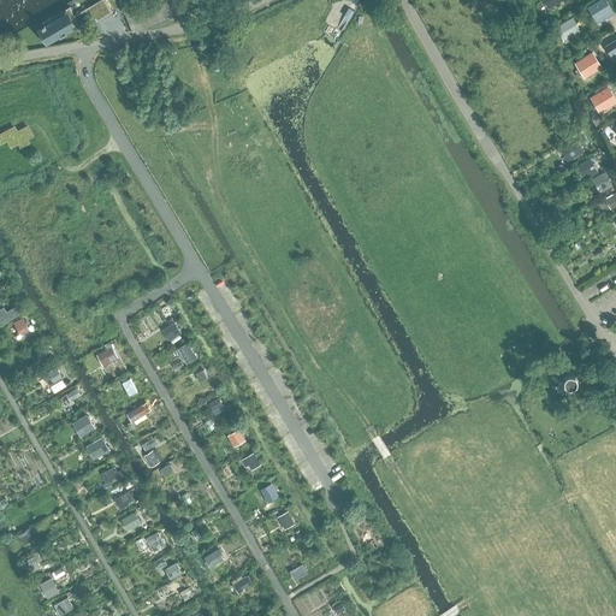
[(98,21),(112,12),(105,0),(100,0),(89,6),(98,21)]
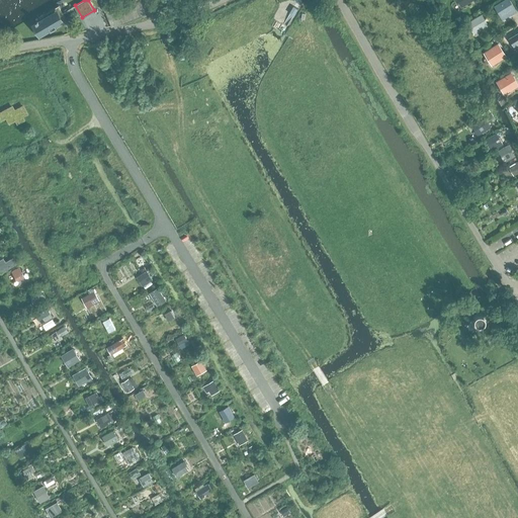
[(517,11),(510,0),(504,0),(495,6),(502,16),(509,12),(510,15),(517,11)]
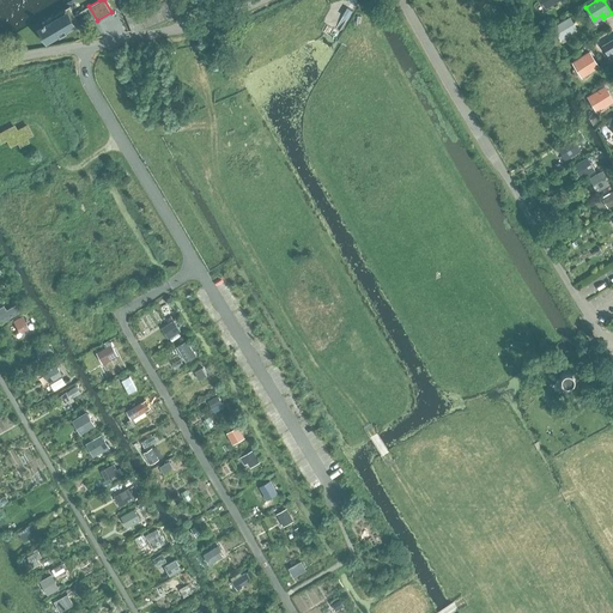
[(76,28),(74,25),(71,18),(76,16),(72,11),(73,10),(71,6),(55,14),(58,19),(53,22),(52,19),(43,25),(41,26),(44,34),(43,34),(49,43),(76,28)]
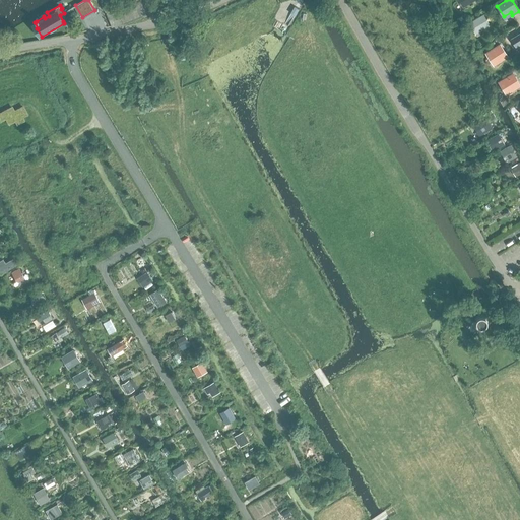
[(295,6),(290,13),(296,15),(300,9),(295,6)]
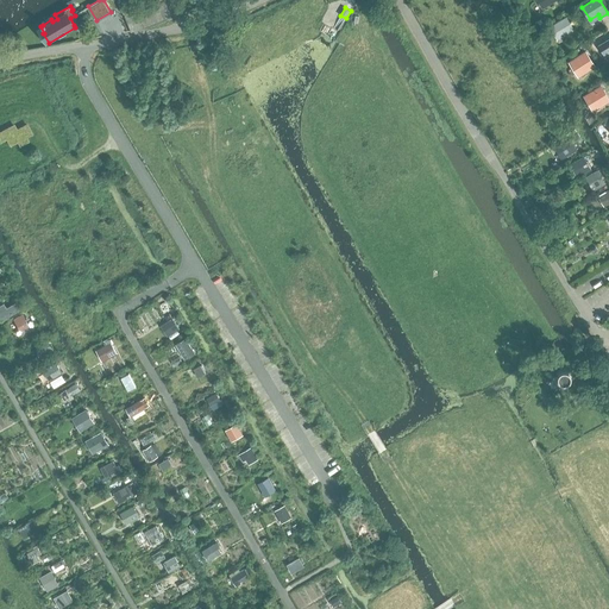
[(576,32),(566,17),(551,26),(558,38),(566,33),(569,37),(576,32)]
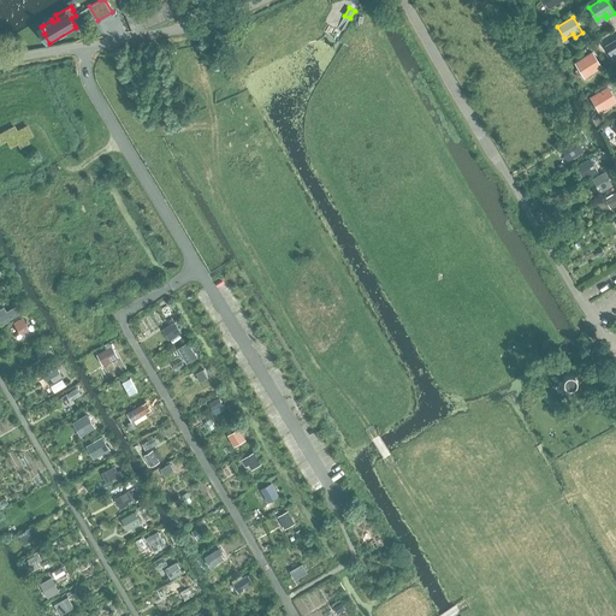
[(592,52),(578,61),(587,77),(593,72),(592,69),(600,64),(592,52)]
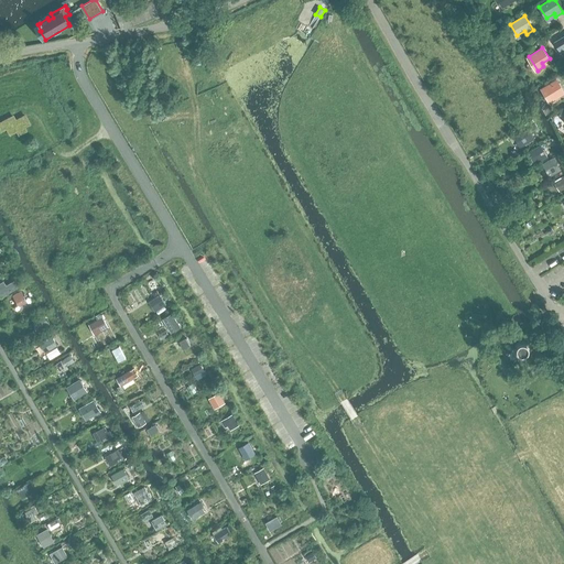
[(138,77),(136,72),(129,75),(132,80),(138,77)]
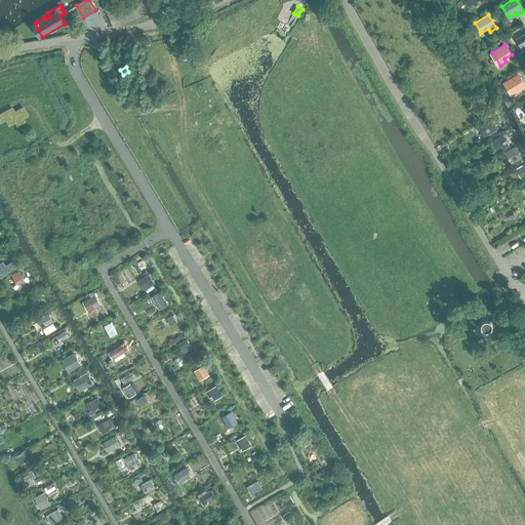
[(518,74),(506,82),(513,94),(519,91),(518,88),(524,84),(518,74)]
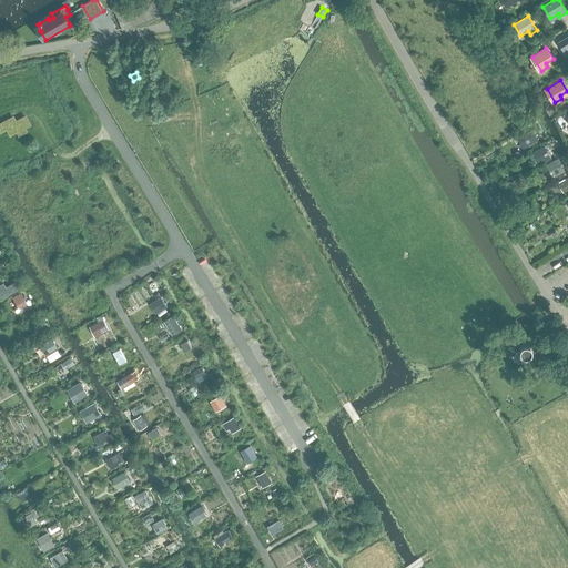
[(13,117),(6,121),(9,127),(17,123),(16,121),(14,122),(13,119),(14,119),(13,117)]
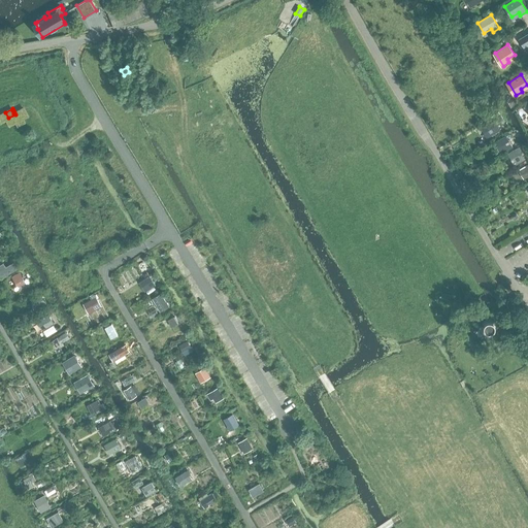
[(24,108),(17,111),(21,119),(27,116),(27,114),(26,114),(24,110),(24,109),(24,108)]
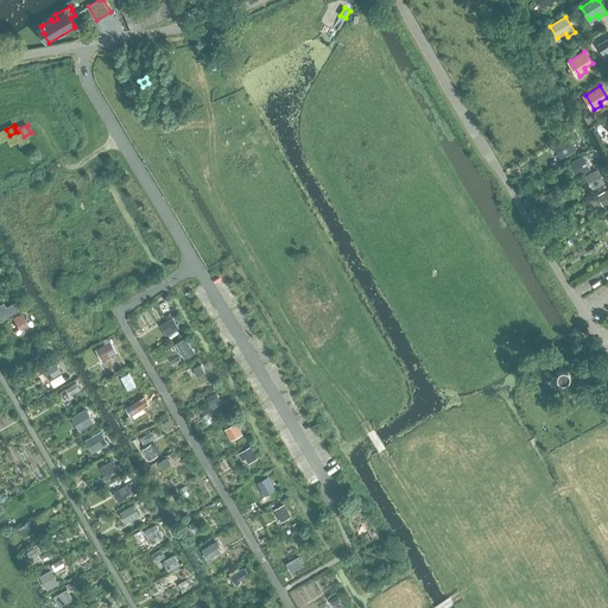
[(570,138),(558,145),(567,156),(577,150),(570,138)]
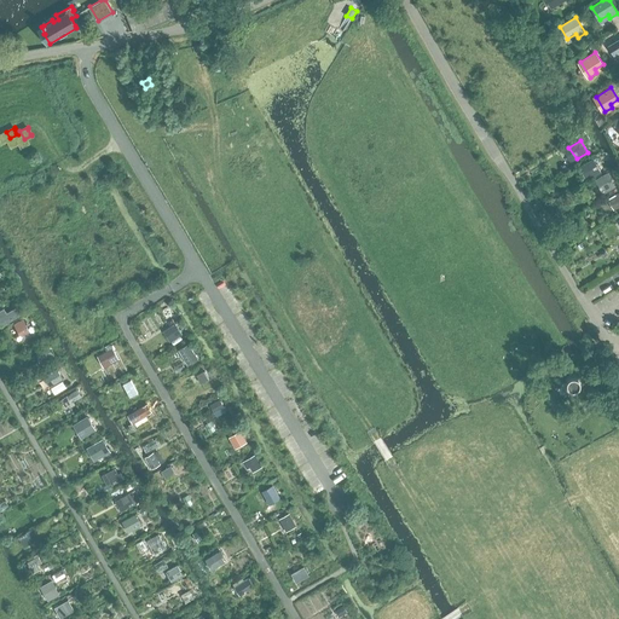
[(594,158),(579,167),(586,180),(601,172),(594,158)]
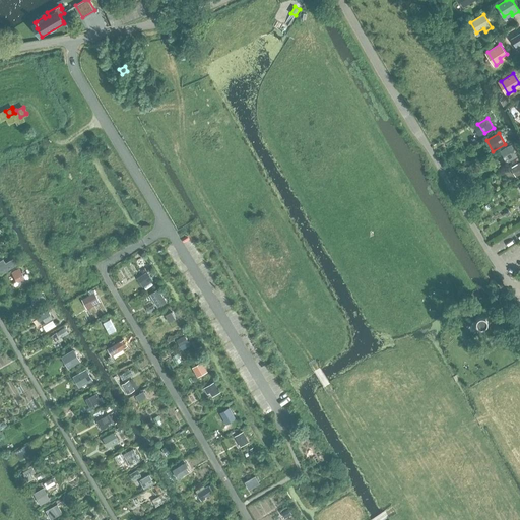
[(511,144),(500,150),(507,163),(518,156),(511,144)]
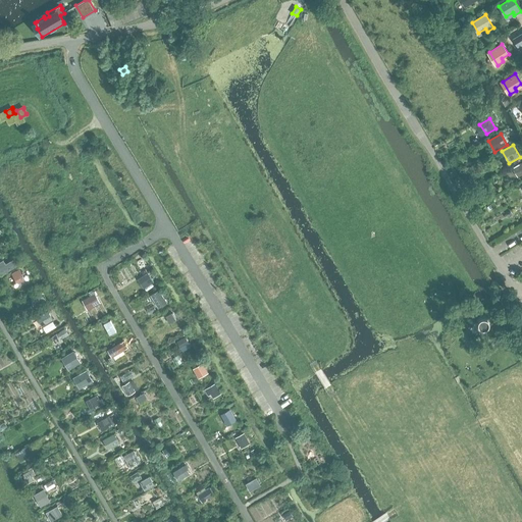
[(515,168),(513,168),(518,176),(521,173),(521,161),(514,167),(515,168)]
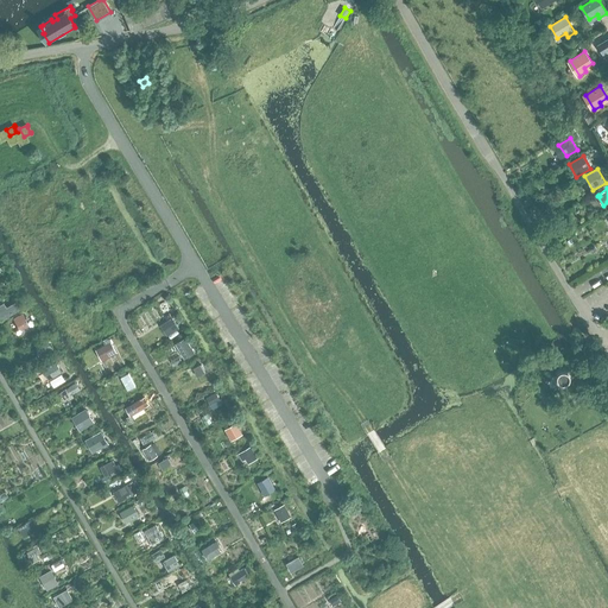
[(6,308),(0,310),(0,320),(19,310),(14,303),(6,308)]
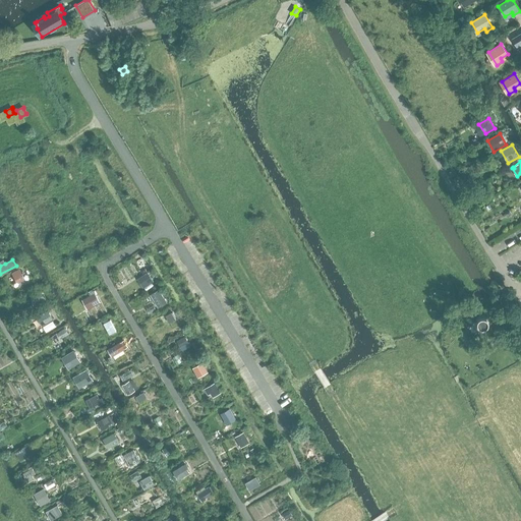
[(17,273),(13,275),(17,283),(25,279),(20,269),(16,271),(17,273)]
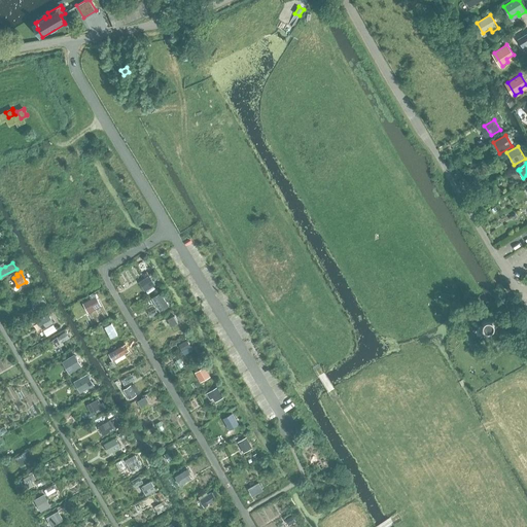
[(145,278),(141,280),(147,289),(155,284),(149,275),(148,275),(146,272),(145,273),(143,274),(145,278)]
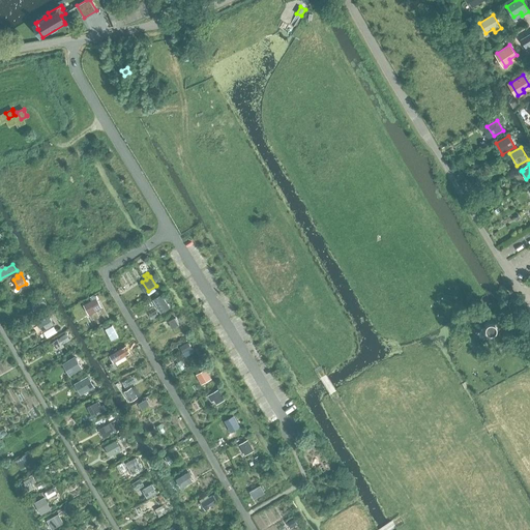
[(91,300),(87,302),(92,312),(101,307),(95,295),(90,297),(91,300)]
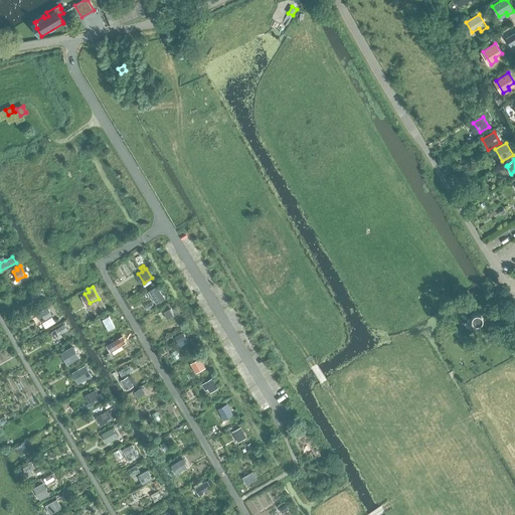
[(157,287),(149,292),(157,304),(164,299),(164,298),(157,287)]
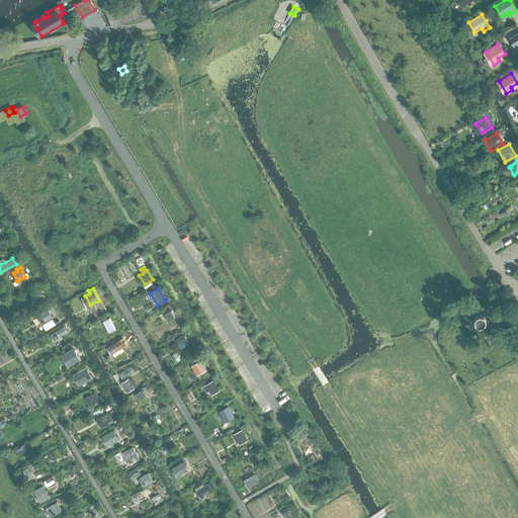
[(40,289),(30,296),(34,303),(45,296),(40,289)]
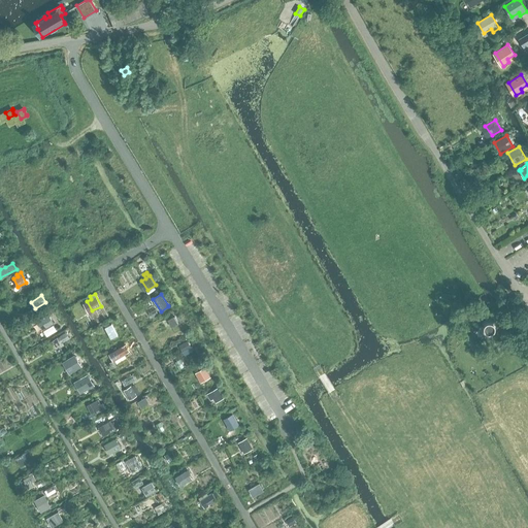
[(48,315),(37,321),(43,330),(54,324),(48,315)]
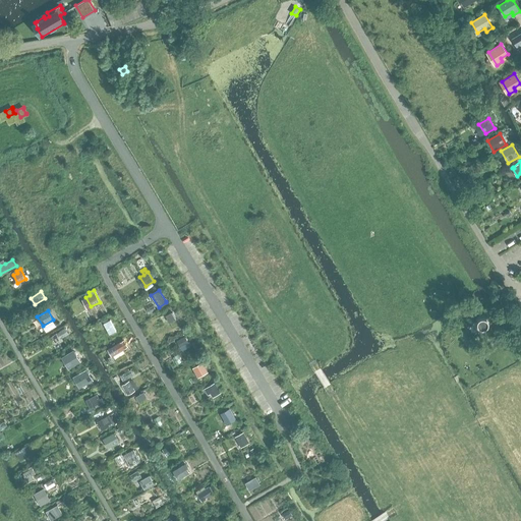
[(164,315),(168,323),(175,320),(171,311),(164,315)]
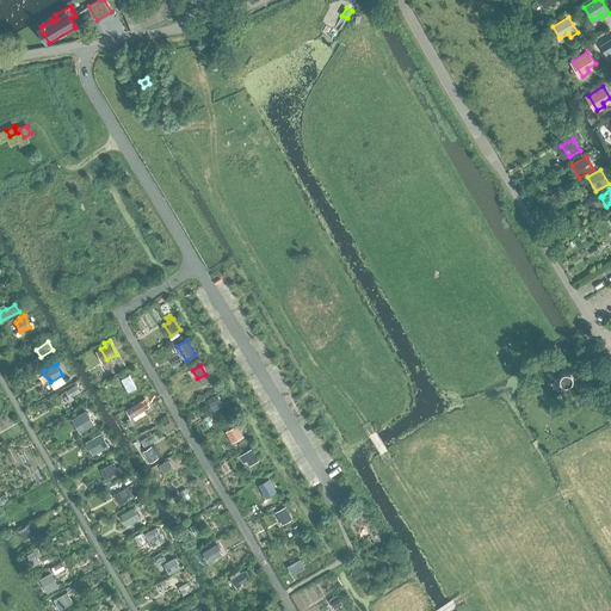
[(578,378),(578,377),(578,376),(576,374),(575,372),(575,371),(574,371),(573,370),(572,369),(571,369),(569,369),(568,369),(566,369),(565,369),(563,370),(562,371),(561,371),(560,372),(560,375),(559,376),(559,377),(559,380),(560,381),(560,382),(560,383),(561,383),(561,384),(562,386),(563,386),(565,387),(566,387),(567,387),(568,387),(571,387),(572,387),(573,386),(574,386),(575,384),(576,383),(576,382),(576,381),(578,380),(578,378)]
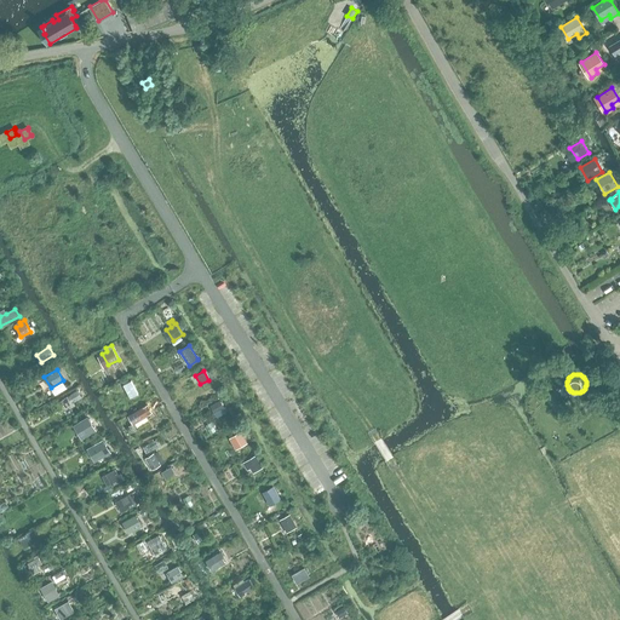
[(139,394),(132,380),(124,385),(131,397),(139,394)]
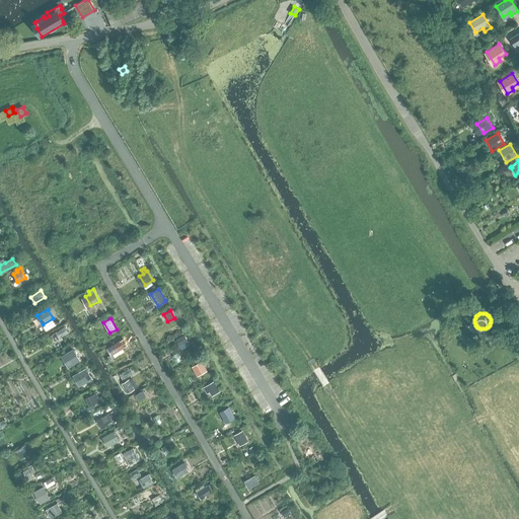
[(45,330),(55,324),(52,319),(43,325),(45,330)]
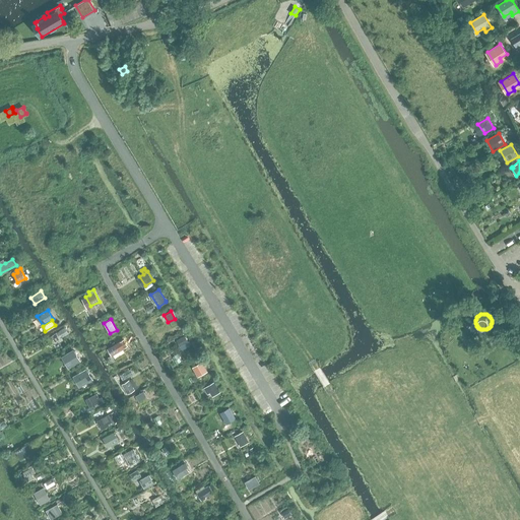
[(65,327),(52,335),(55,341),(68,333),(65,327)]
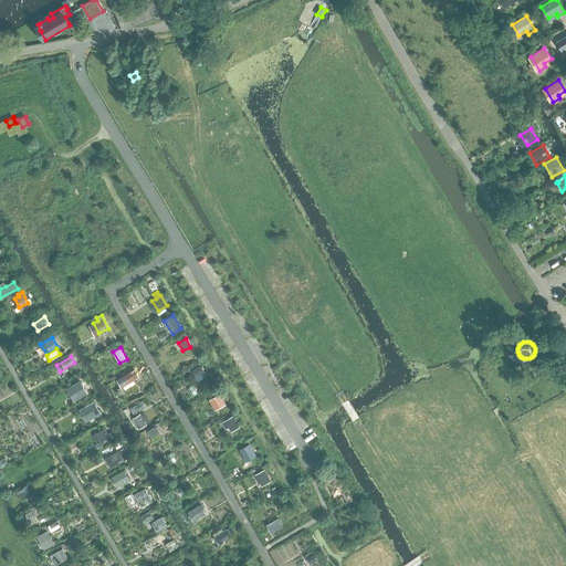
[(201,365),(192,370),(197,377),(206,373),(201,365)]
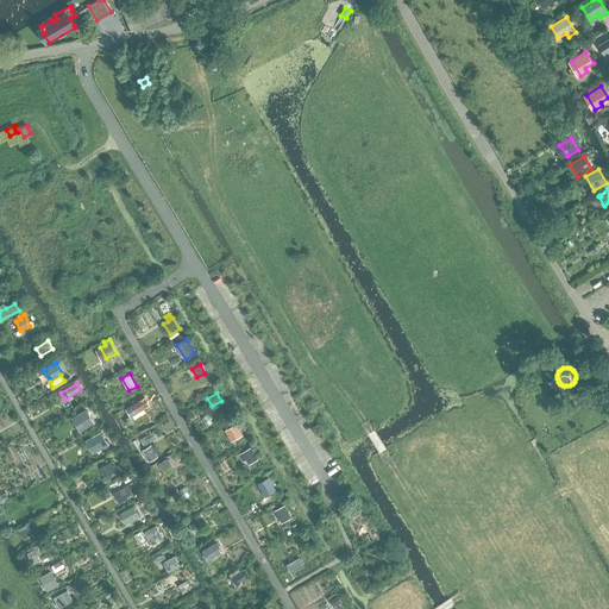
[(139,400),(126,408),(131,416),(145,408),(150,405),(145,397),(140,401),(139,400)]
